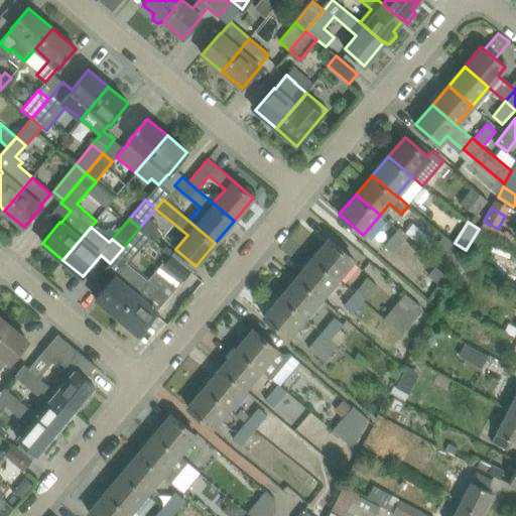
[(393,253),(406,237),(398,230),(385,246),(393,253)]
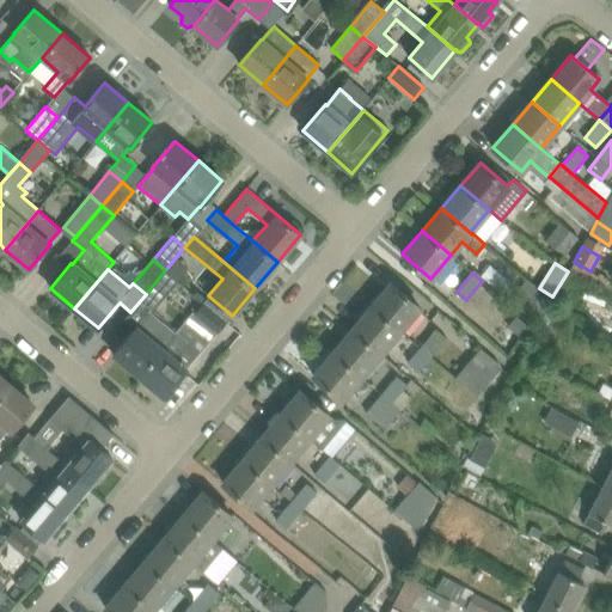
[(391,283),(372,306),(401,331),(421,307),(391,283)]
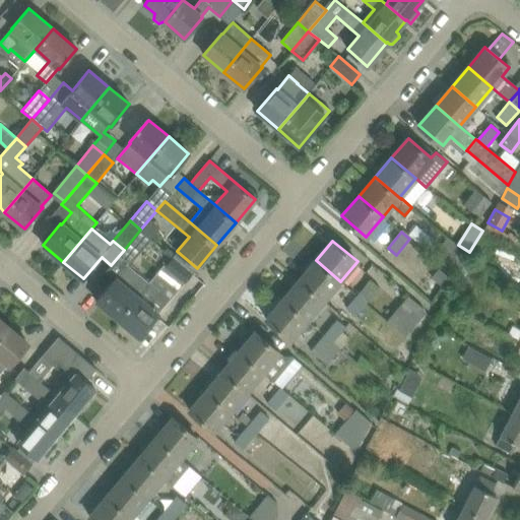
[(129,243),(124,250),(135,259),(140,252),(129,243)]
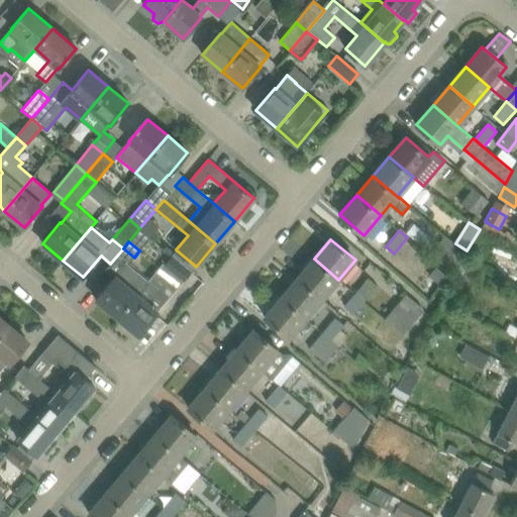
[(454,244),(443,260),(455,269),(467,252),(454,244)]
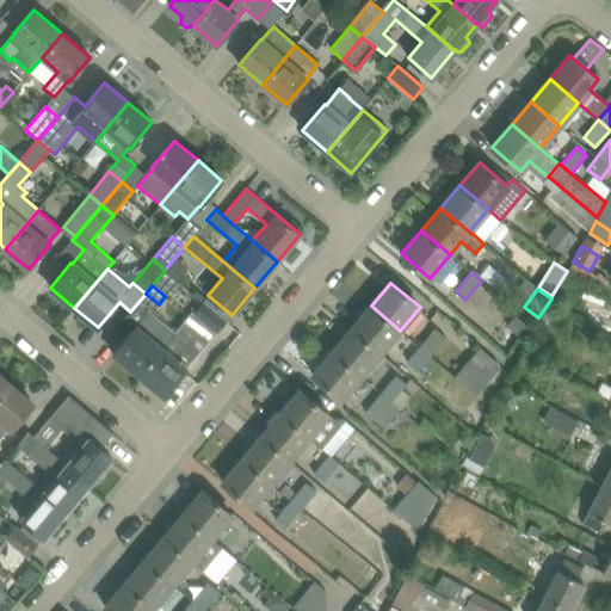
[(232,315),(209,296),(203,302),(226,322),(232,315)]
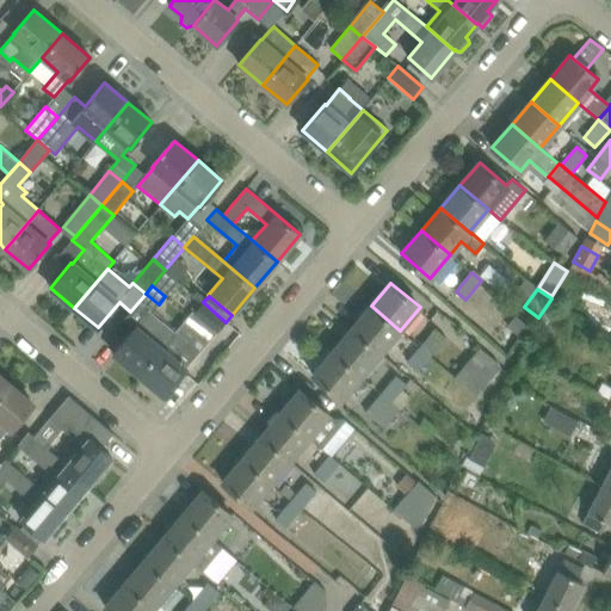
[(193,314),(198,319),(216,334),(226,322),(203,302),(193,314)]
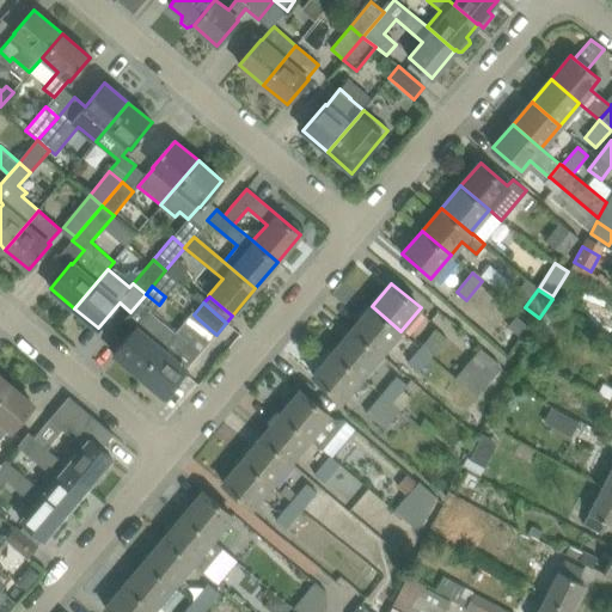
[(401,331),(372,306),(353,329),(381,354),(401,331)]
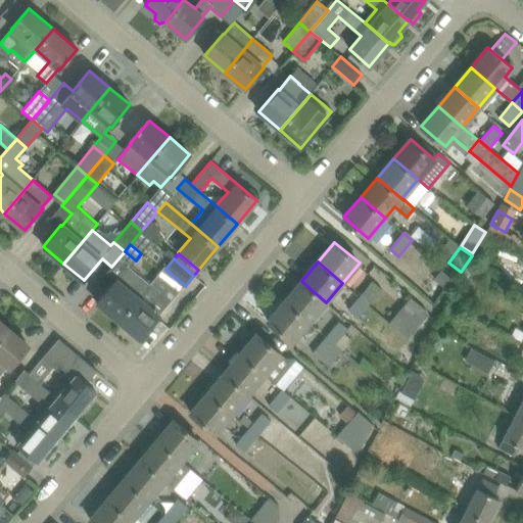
[(119,321),(148,286),(128,269),(116,282),(115,281),(97,302),(119,321)]
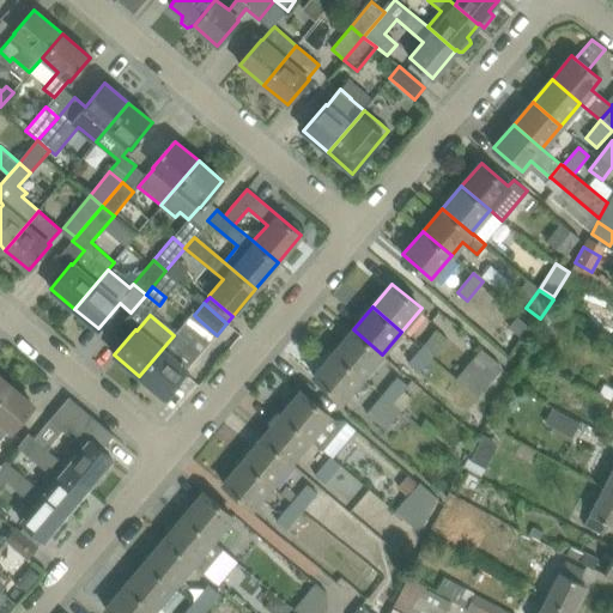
[(382,354),(353,329),(333,353),(363,377),(382,354)]
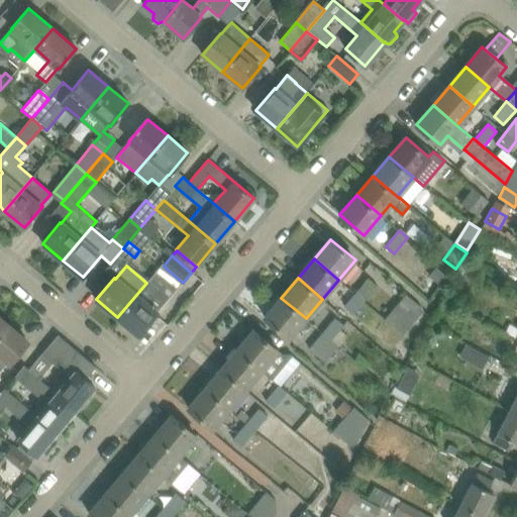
[(368,279),(356,292),(360,296),(358,299),(363,303),(365,301),(377,287),(368,279)]
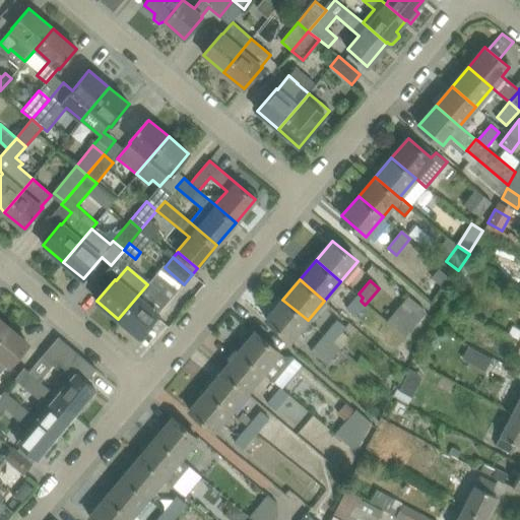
[(159,293),(158,294),(147,284),(118,319),(139,337),(158,315),(157,314),(169,301),(159,293)]
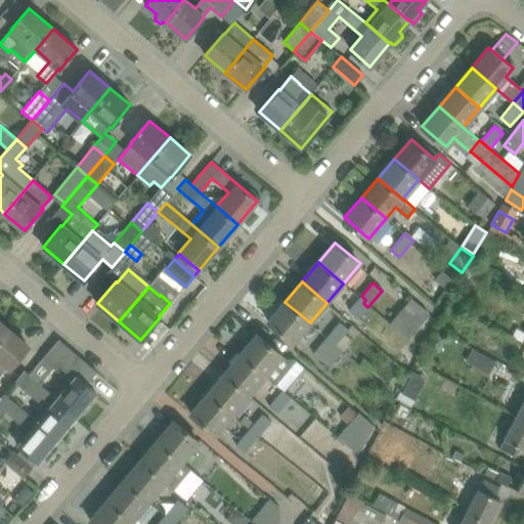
[(361,315),(367,307),(363,303),(365,300),(361,296),(349,310),(358,318),(361,315)]
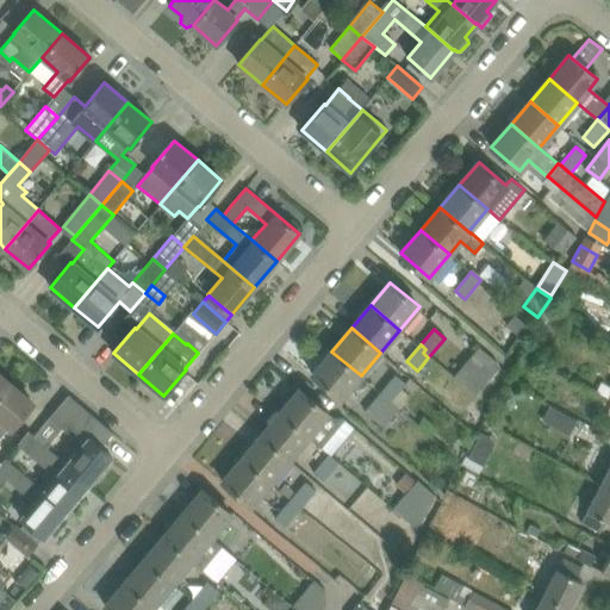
[(454,375),(478,394),(500,366),(478,347),(454,375)]
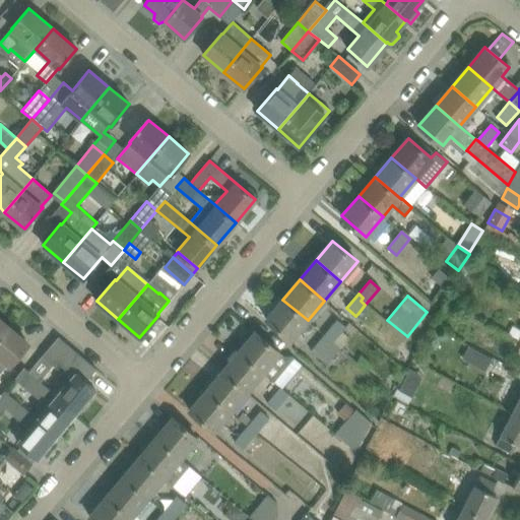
[(308,320),(282,300),(266,319),(291,340),(308,320)]
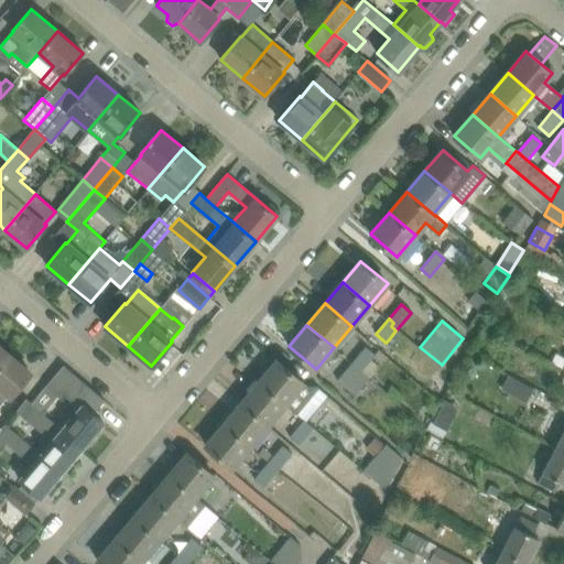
[(366,347),(351,362),(361,371),(376,355),(366,347)]
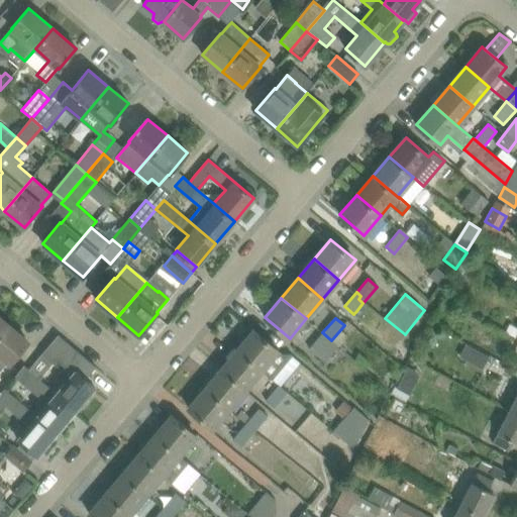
[(8,325),(0,334),(0,371),(7,364),(9,366),(16,356),(28,342),(8,325)]
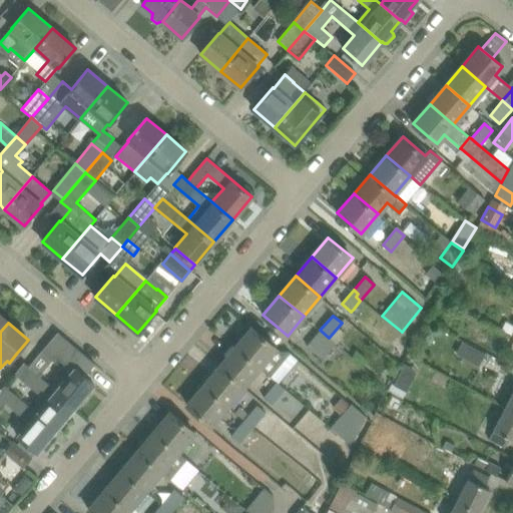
[(252,327),(235,347),(261,367),(270,375),(279,365),(269,357),(277,348),(267,340),(252,327)]
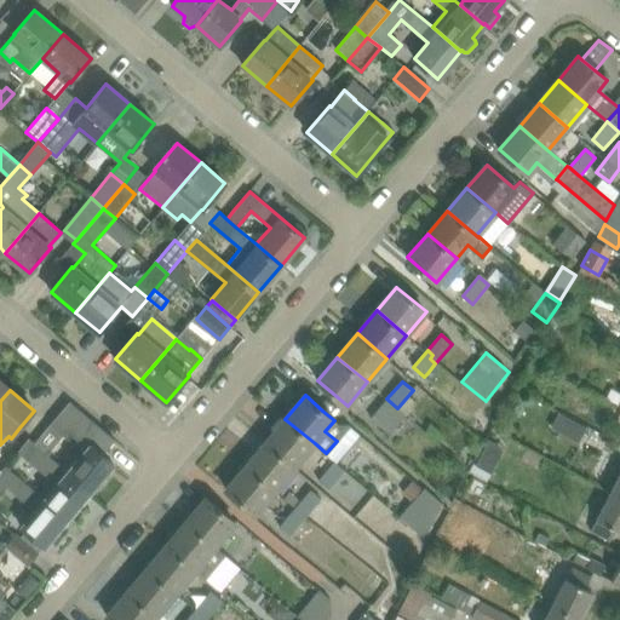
[(408,417),(397,408),(386,399),(371,419),(391,436),(408,417)]
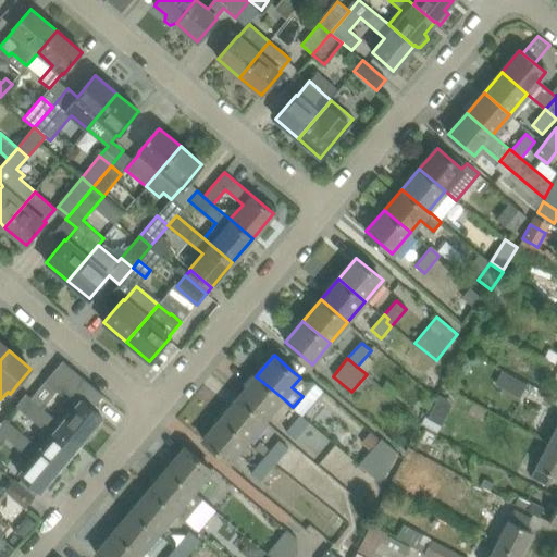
[(77,405),(59,425),(81,443),(83,445),(86,444),(93,436),(93,433),(90,432),(100,419),(90,410),(102,397),(61,362),(44,383),(56,394),(60,388),(73,399),(72,400),(77,405)]
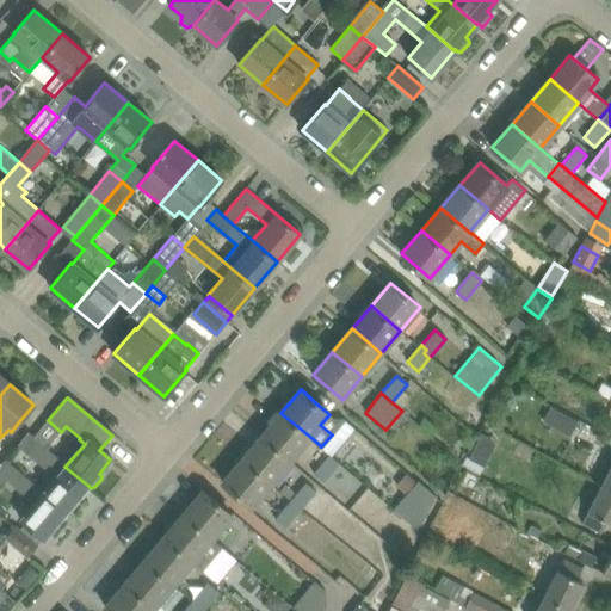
[(572,433),(579,419),(551,406),(544,420),(572,433)]
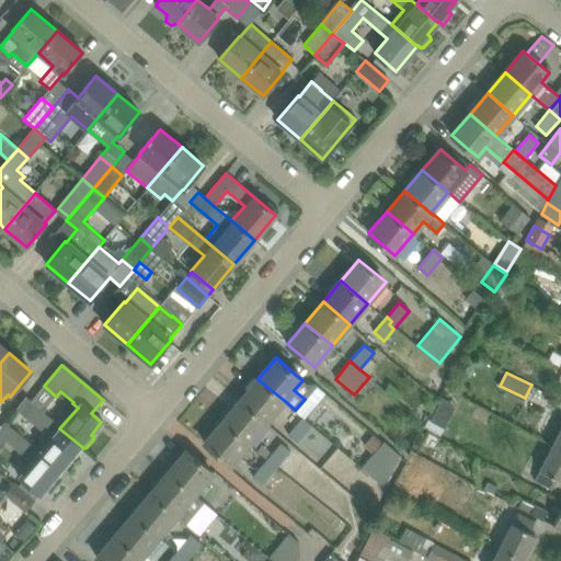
[(266,423),(284,402),(285,401),(258,379),(240,400),(266,423)]
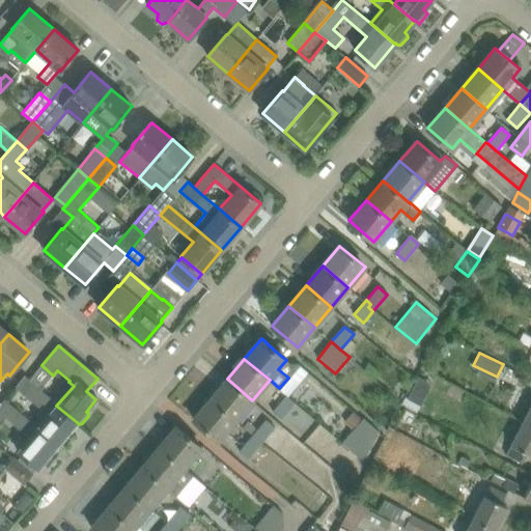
[(252,400),(227,379),(210,399),(235,420),(252,400)]
